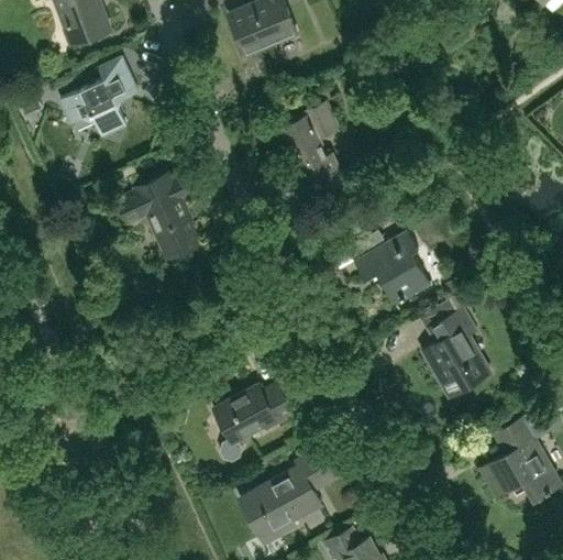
[(110,32),(98,0),(54,0),(72,45),(110,32)]
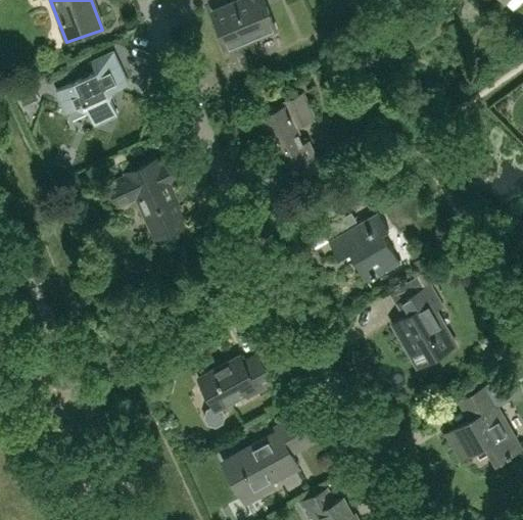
[(276,32),(263,0),(244,0),(211,13),(228,52),(276,32)]
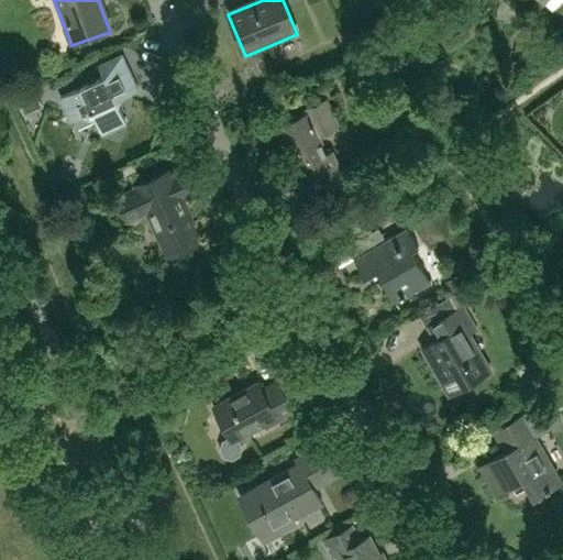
[(125,125),(116,105),(131,97),(131,96),(130,97),(127,90),(135,87),(122,58),(98,69),(103,80),(61,100),(72,124),(88,117),(94,119),(101,136),(125,125)]
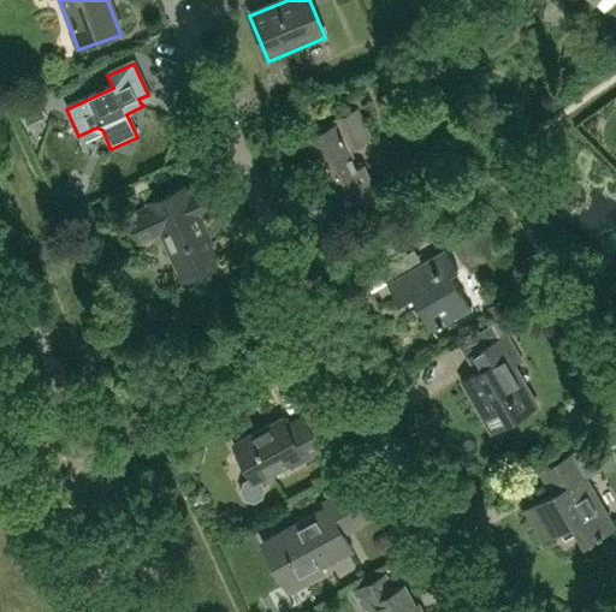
[(39,102),(19,111),(27,126),(46,118),(39,102)]
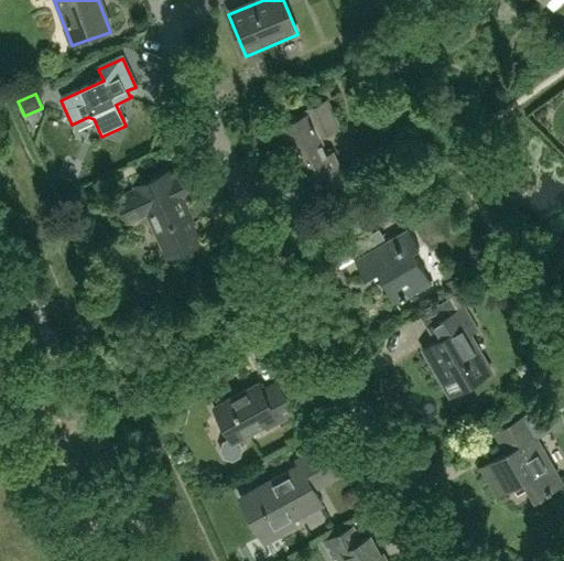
[(326,157),(318,139),(337,130),(338,133),(339,133),(326,103),(329,101),(328,100),(303,111),(305,115),(279,127),(288,146),(290,144),(301,168),(295,170),(302,184),(299,185),(300,186),(316,179),(324,196),(345,187),(331,154),(326,157)]
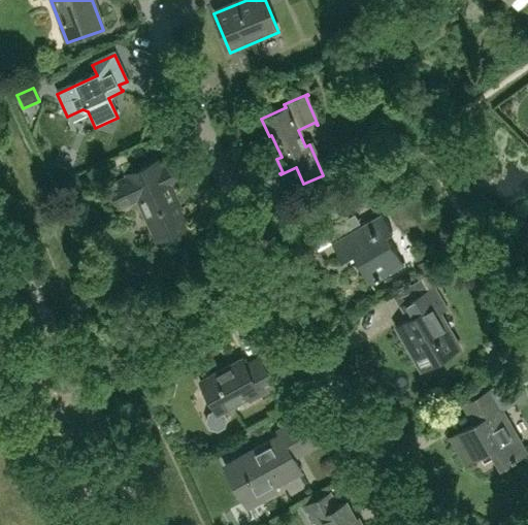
[(197,242),(171,187),(177,184),(170,167),(163,170),(160,162),(134,174),(129,163),(122,167),(127,179),(109,188),(120,209),(138,201),(157,243),(189,228),(196,243),(197,242)]
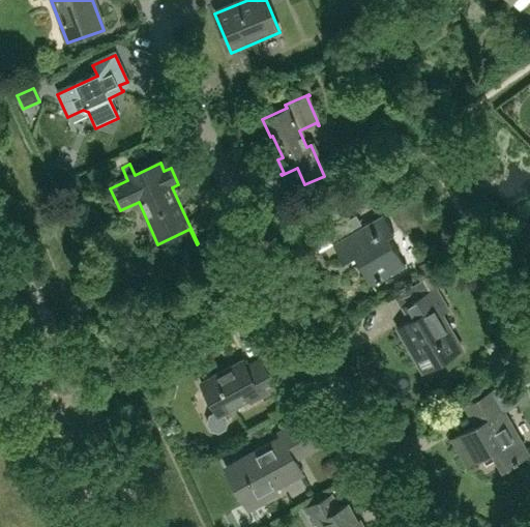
[(403,266),(387,238),(393,235),(383,217),(363,229),(356,217),(326,235),(343,264),(354,258),(378,297),(379,297),(373,286),(404,268),(412,263),(411,262),(403,266)]
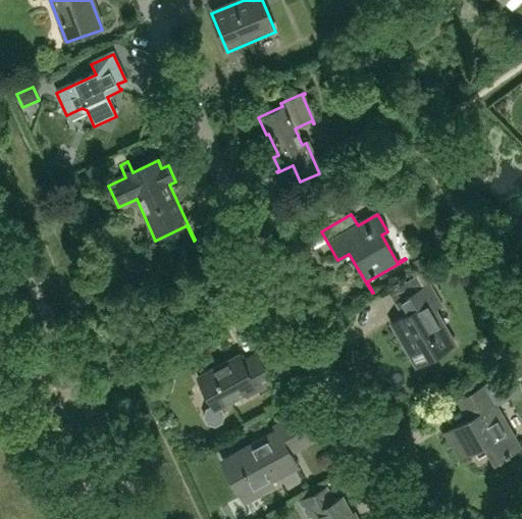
[(453,344),(433,311),(440,307),(427,286),(402,300),(396,304),(397,305),(402,302),(409,314),(390,325),(415,368),(454,347),(453,344)]
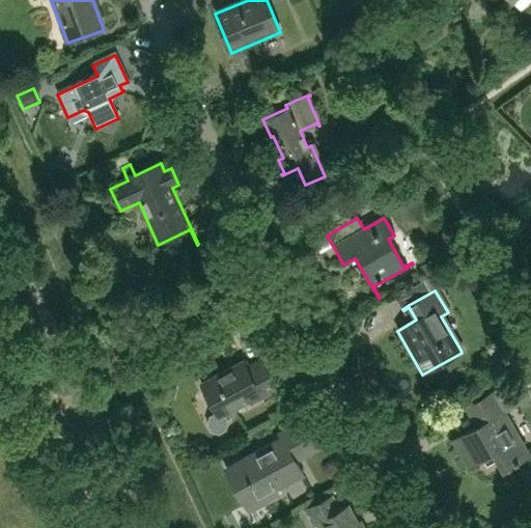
[(276,391),(281,389),(264,358),(246,368),(243,362),(200,385),(216,414),(210,418),(207,426),(212,434),(219,436),(226,432),(229,423),(225,416),(249,403),(250,406),(259,400),(258,400),(276,391)]
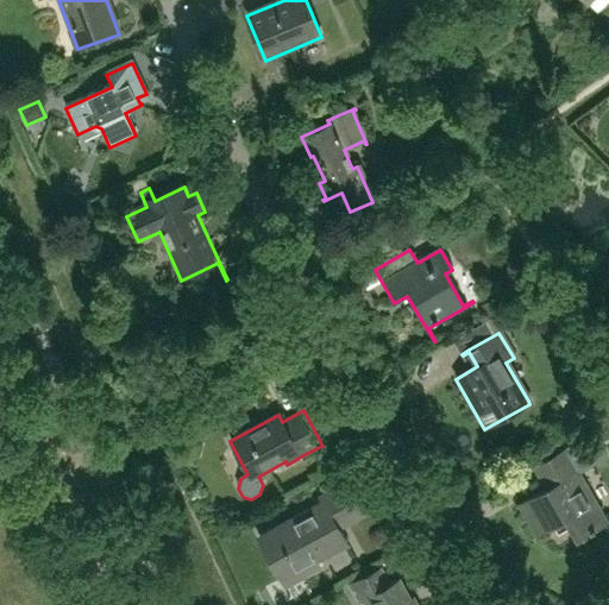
[(590,499),(577,476),(591,467),(590,466),(586,468),(575,447),(578,445),(578,443),(535,468),(535,470),(542,466),(554,486),(519,508),(535,537),(554,527),(559,535),(570,529),(577,542),(606,525),(590,499)]
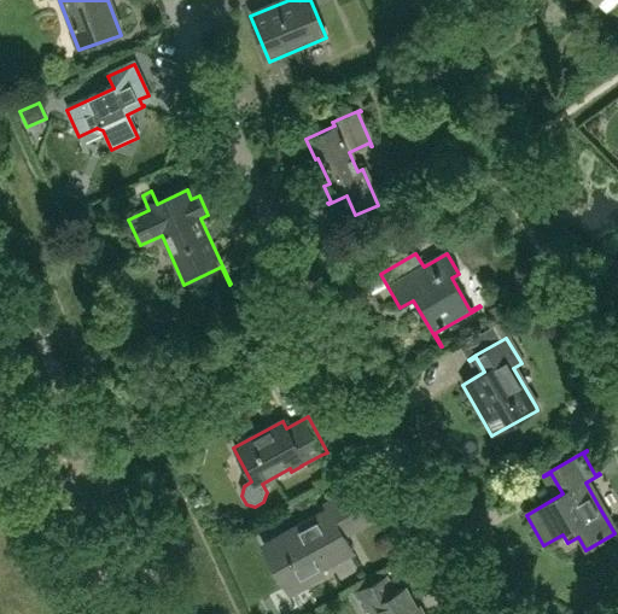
[(351,553),(343,537),(369,522),(353,491),(325,507),(327,512),(262,547),(289,596),(307,586),(307,585),(321,577),(322,578),(324,578),(319,569),(351,553)]
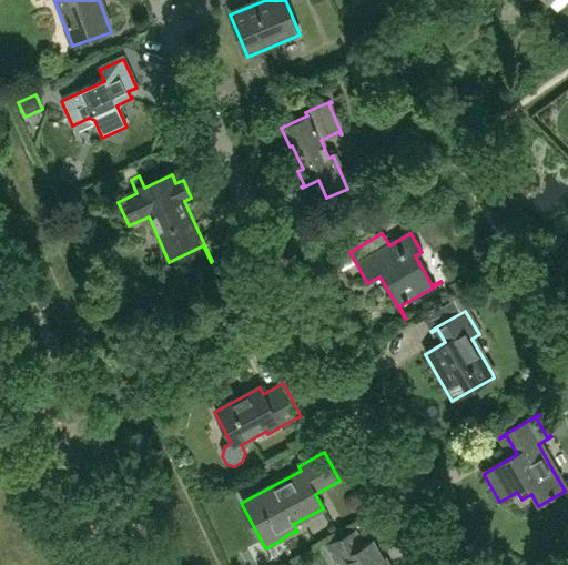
[(382,564),(371,542),(362,546),(354,532),(324,548),(331,561),(333,564),(382,564)]
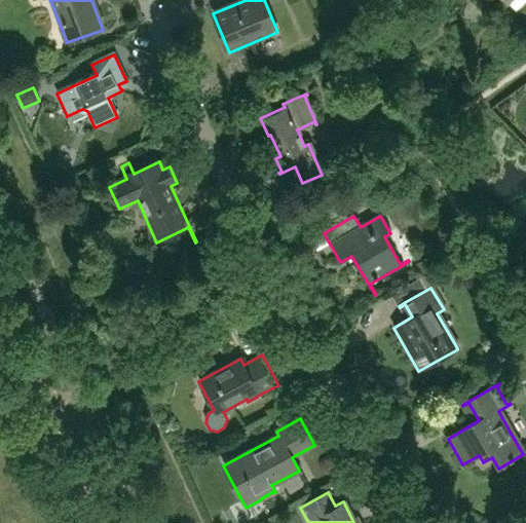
All buildings are outlined.
